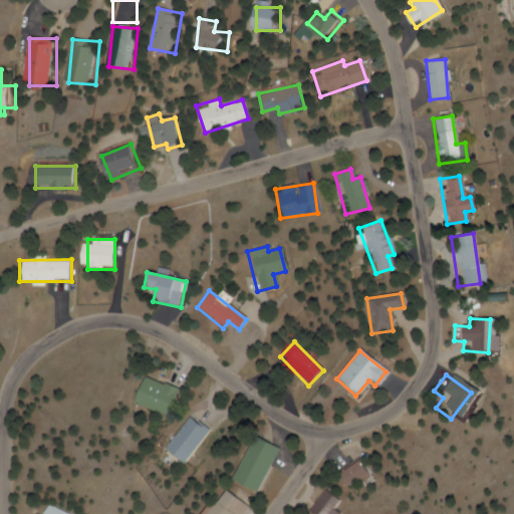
[(162,416),(173,388),(141,375),(130,403),(162,416)]
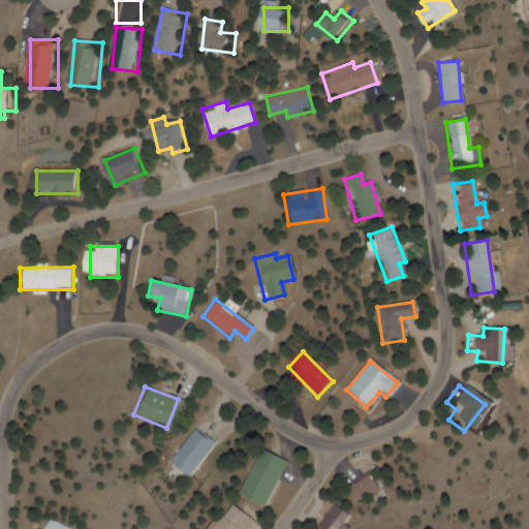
[(215,443),(194,427),(165,462),(185,478),(215,443)]
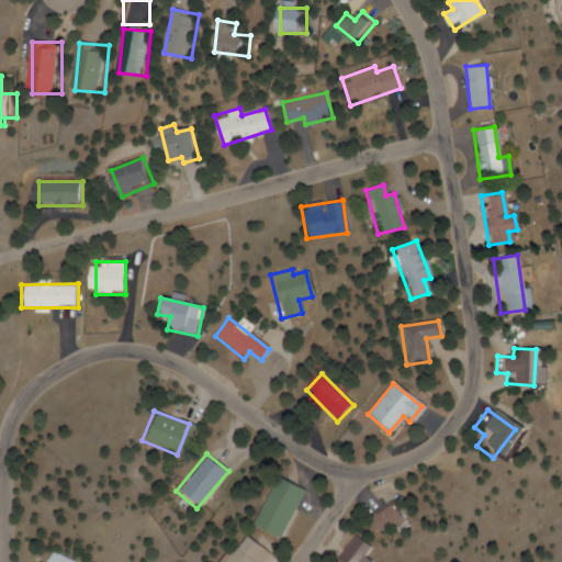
[(304,490),(277,476),(250,527),(278,540),(304,490)]
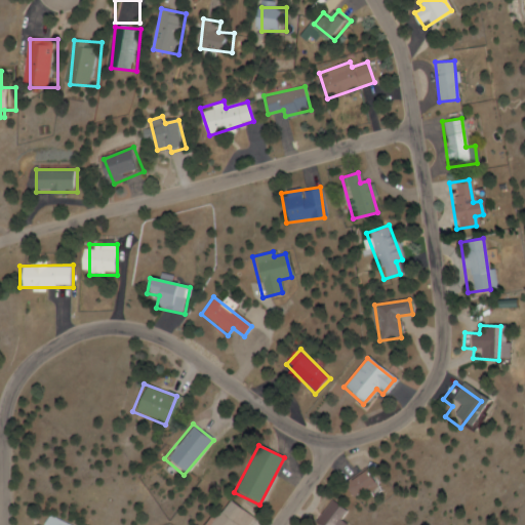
[(241,524),(247,519),(227,500),(205,524),(241,524)]
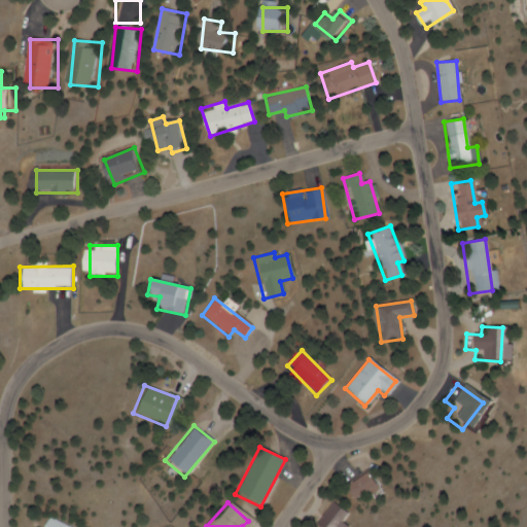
[(332,526),(336,524),(334,523),(341,514),(326,503),(309,526),(332,526)]
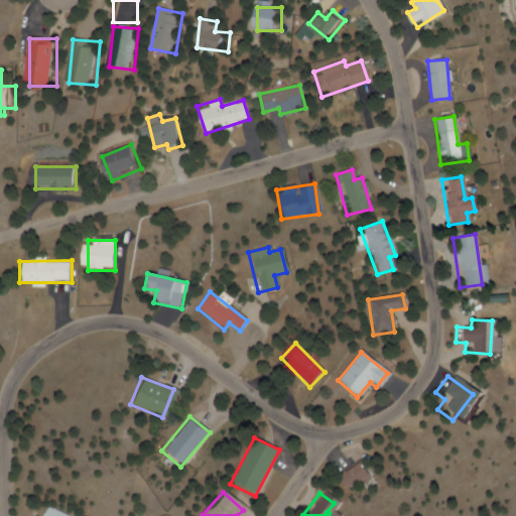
[(63,515),(40,506),(35,515),(63,515)]
